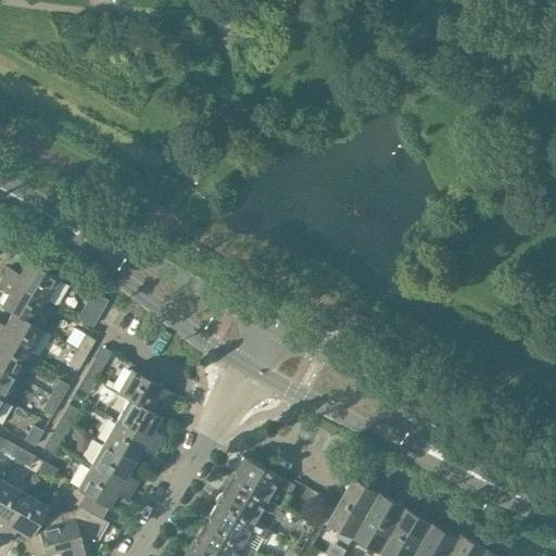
[(8,266),(2,276),(45,301),(58,278),(27,261),(20,274),(8,266)]
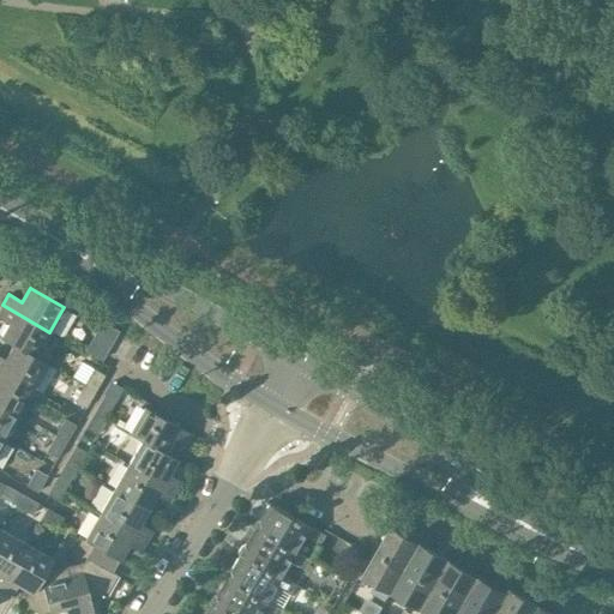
[(1,337),(12,344),(13,343),(35,357),(36,356),(49,332),(2,305),(0,307),(0,317),(10,323),(1,337)]
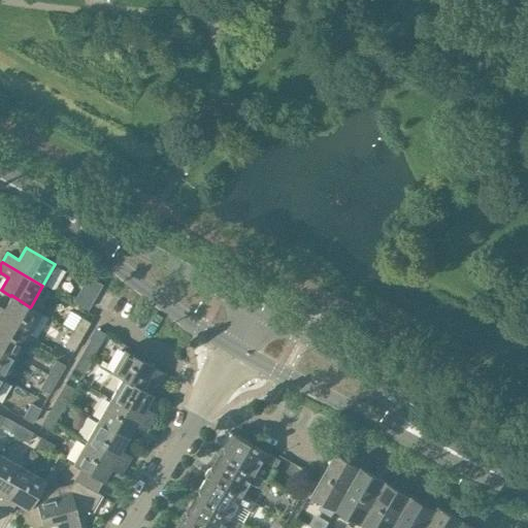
[(72,301),(87,309),(101,285),(87,276),(72,301)]
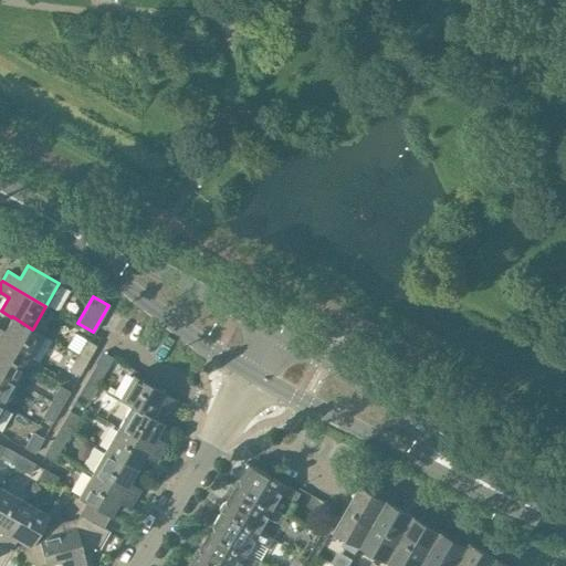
[(0,328),(0,341),(30,358),(44,335),(33,328),(32,329),(12,316),(11,317),(3,331),(0,328)]
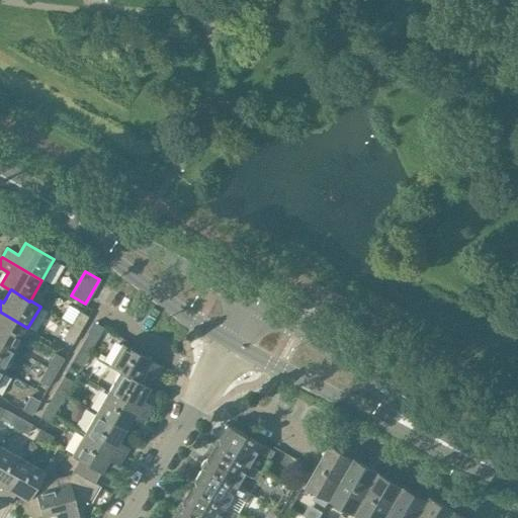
[(71,325),(80,330),(88,317),(79,311),(71,325)]
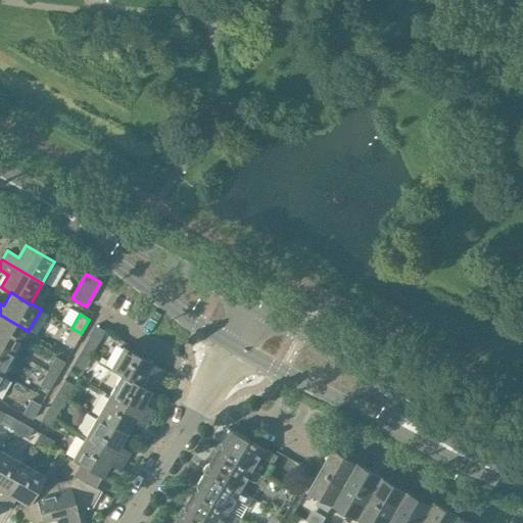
[(0,343),(16,352),(28,331),(0,315),(0,343)]
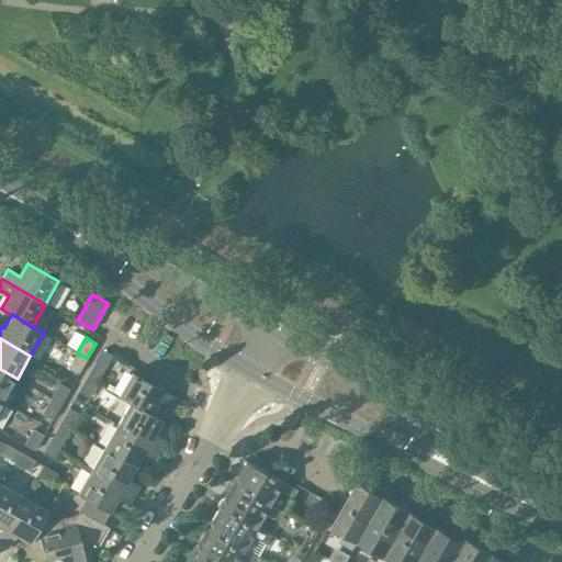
[(78,373),(87,358),(77,352),(68,368),(78,373)]
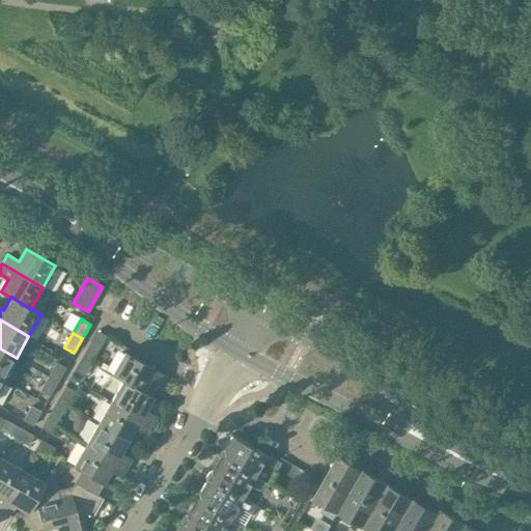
[(81,356),(91,362),(100,347),(89,342),(81,356)]
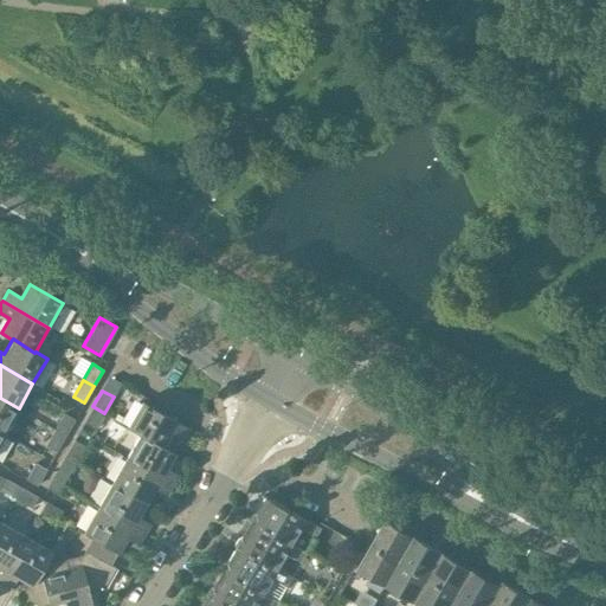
[(0,431),(4,433),(19,408),(0,398),(0,431)]
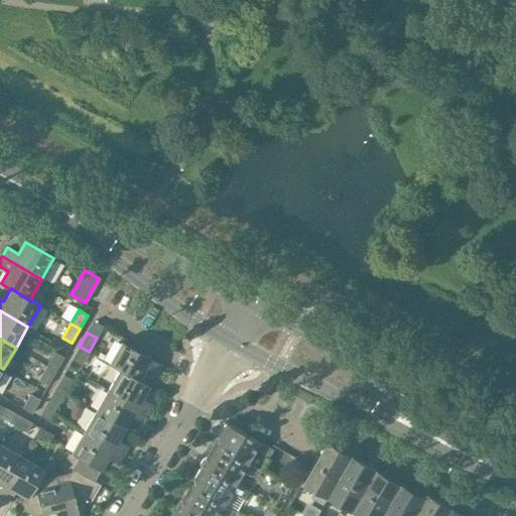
[(119,369),(139,380),(145,368),(155,374),(161,364),(121,342),(109,364),(119,370),(119,369)]
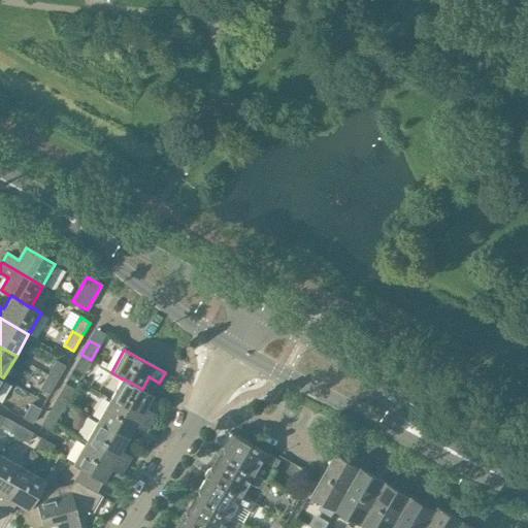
[(83,374),(91,360),(80,354),(73,368),(83,374)]
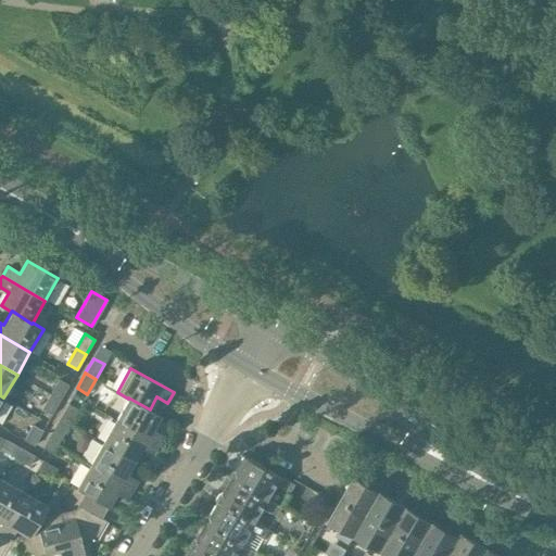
[(59,379),(50,393),(60,400),(68,384),(59,379)]
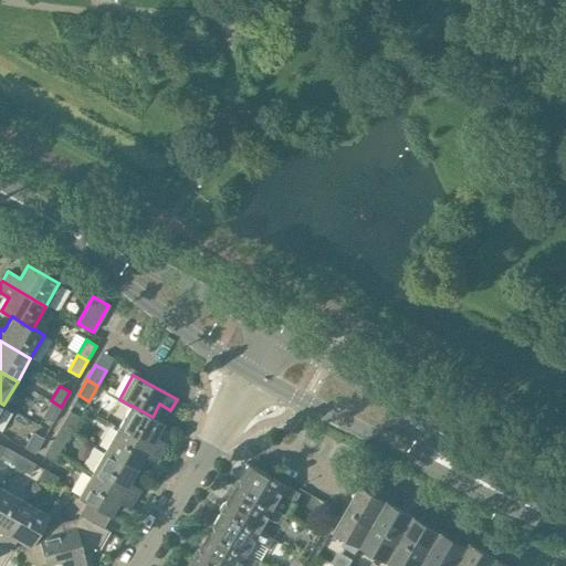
[(52,422),(61,407),(51,400),(42,416),(52,422)]
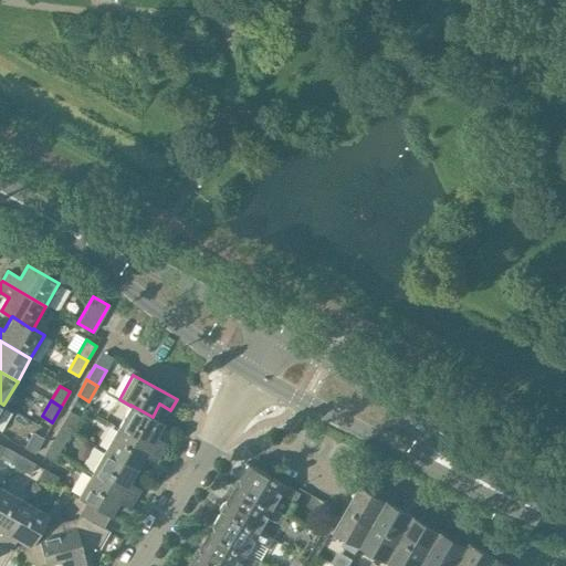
[(130,406),(118,428),(160,452),(166,443),(156,437),(164,423),(153,417),(130,405),(130,406)]
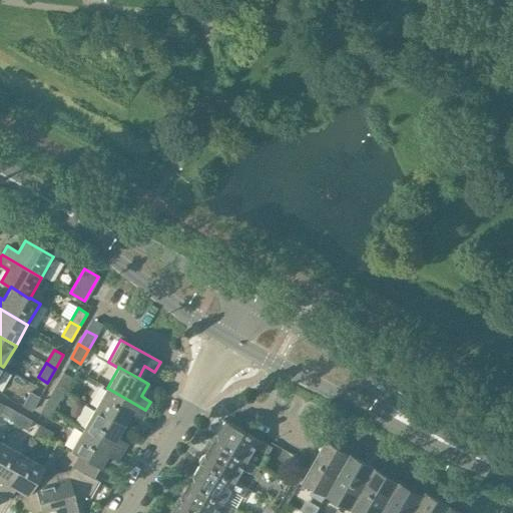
[(62,373),(54,386),(63,391),(70,377),(62,373)]
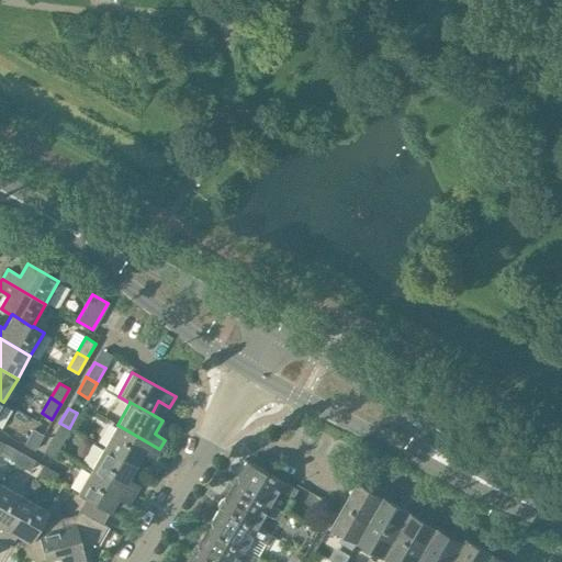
[(59,423),(52,437),(62,442),(69,428),(59,423)]
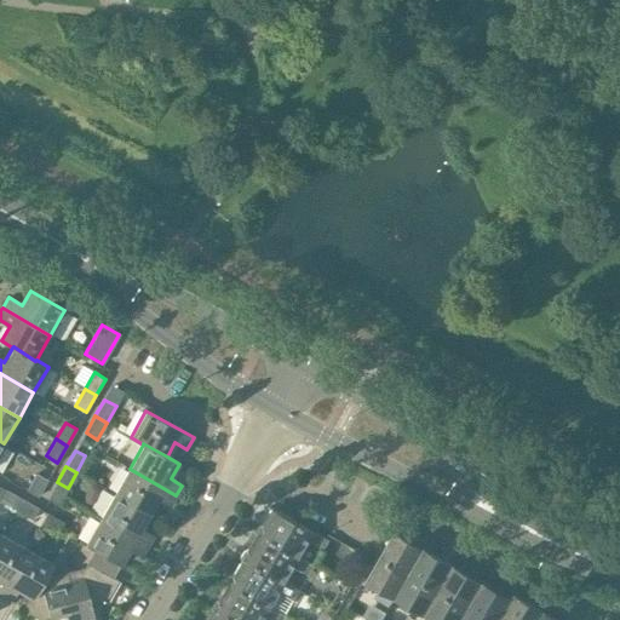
[(130,469),(115,494),(150,515),(159,499),(170,505),(176,495),(130,469)]
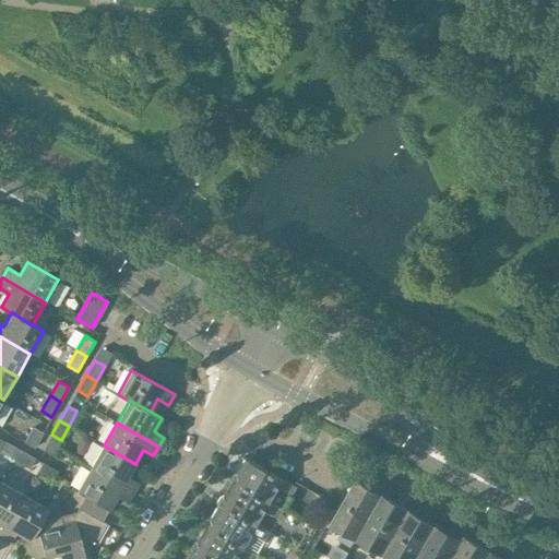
[(33,427),(23,441),(34,448),(43,432),(33,427)]
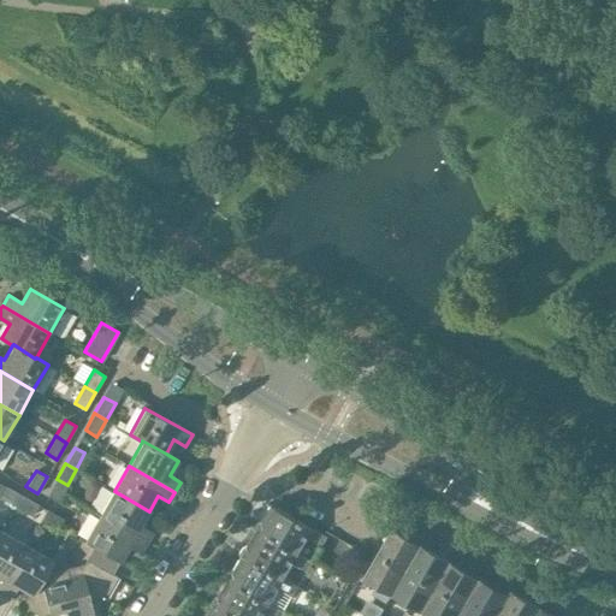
[(58,502),(67,485),(57,479),(47,496),(58,502)]
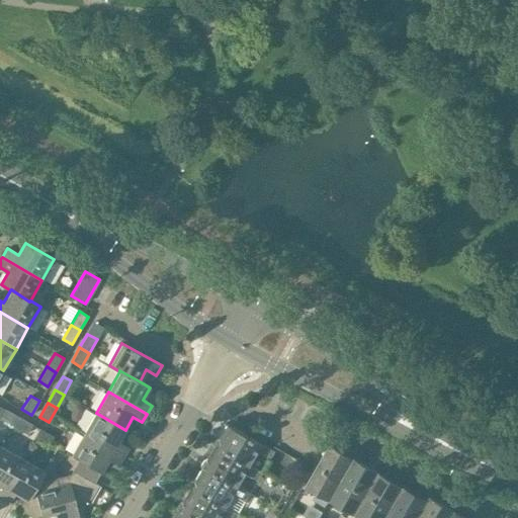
[(0,418),(13,426),(18,417),(0,406),(0,418)]
